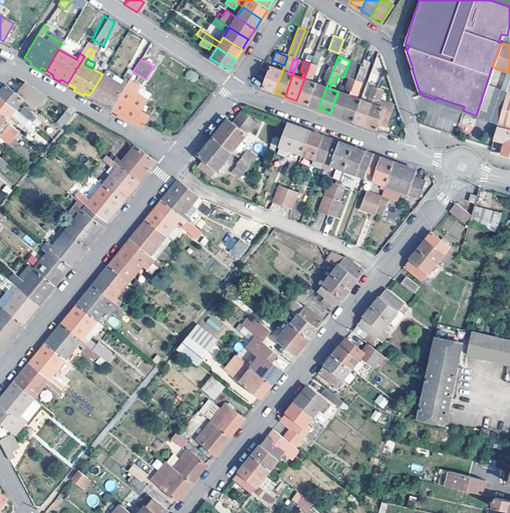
[(351,90),(360,67),(360,65),(349,61),(343,77),(348,79),(345,88),(351,90)]
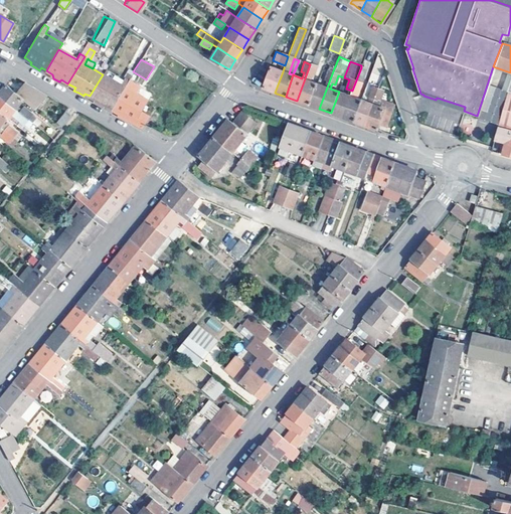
[(308,105),(316,83),(308,80),(310,74),(313,75),(316,66),(310,64),(297,101),(299,102),(308,105)]
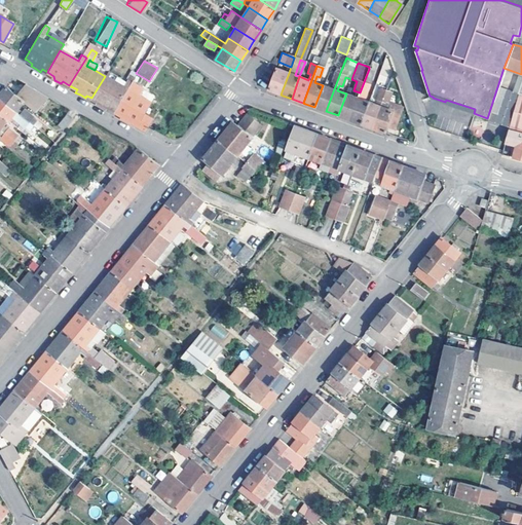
[(277,94),(281,95),(289,73),(276,68),(268,89),(277,94)]
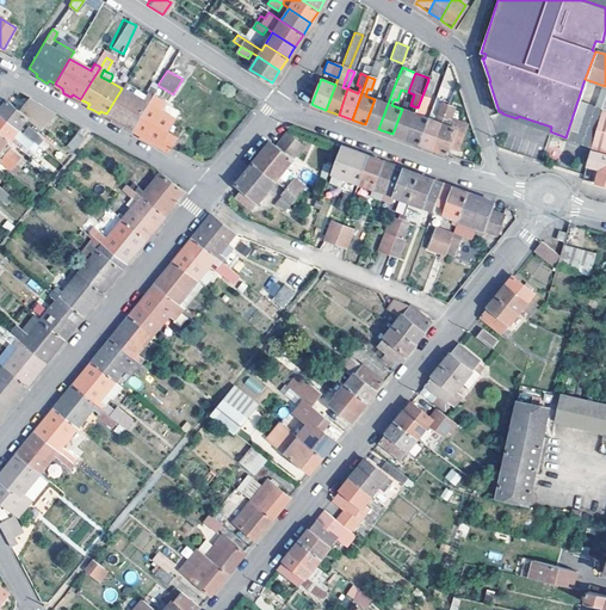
[(385,103),(375,99),(365,124),(376,128),(378,129),(396,81),(389,79),(384,94),(388,96),(385,103)]
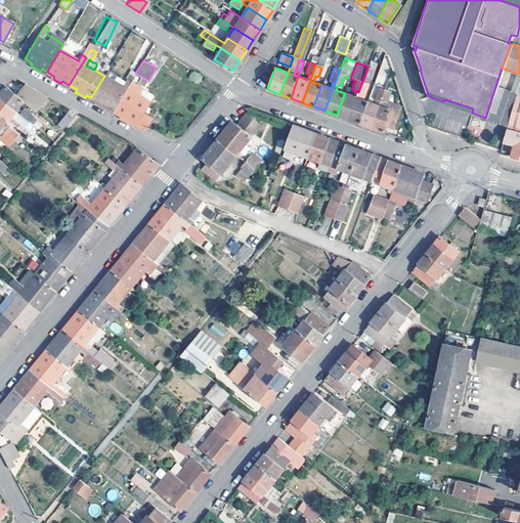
[(367,69),(358,92),(356,97),(348,119),(350,120),(359,123),(367,101),(362,99),(373,71),(367,69)]
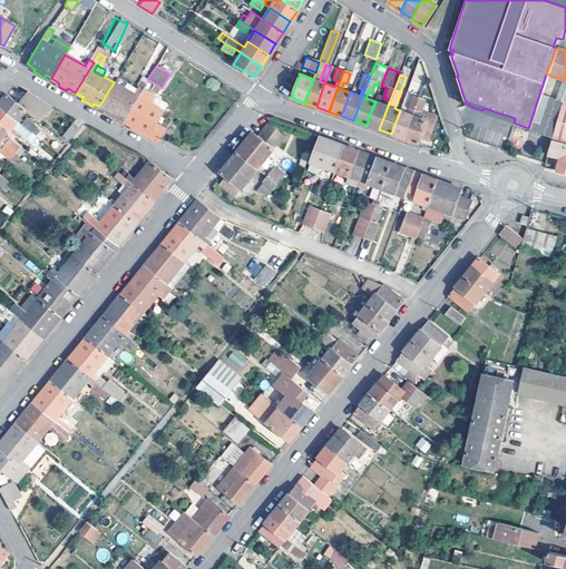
[(115,116),(123,120),(142,90),(137,88),(133,94),(114,82),(99,106),(105,110),(104,113),(109,116),(114,118),(115,116)]
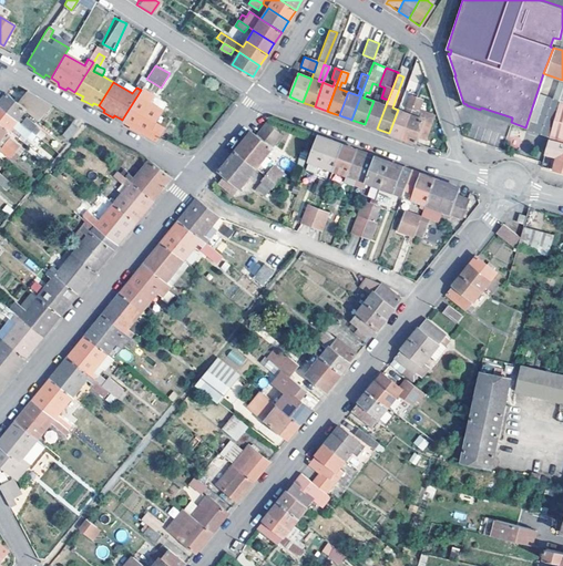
[(141,90),(122,120),(131,124),(130,127),(134,131),(140,134),(141,131),(154,139),(156,140),(160,135),(164,127),(154,122),(161,110),(141,99),(144,92),(141,90)]
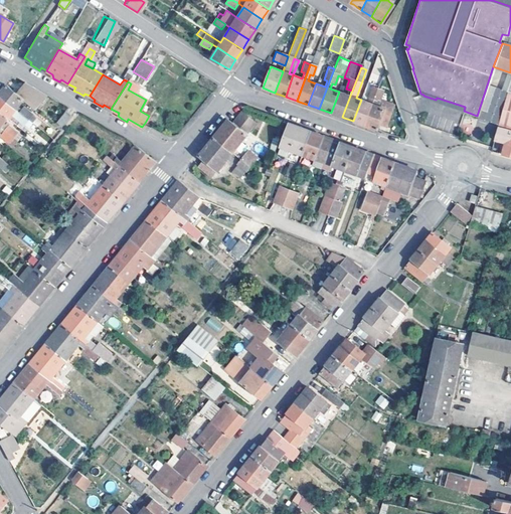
[(0,97),(28,119),(31,114),(24,108),(22,110),(17,106),(23,100),(33,109),(45,95),(24,82),(15,94),(5,84),(0,92),(0,97)]
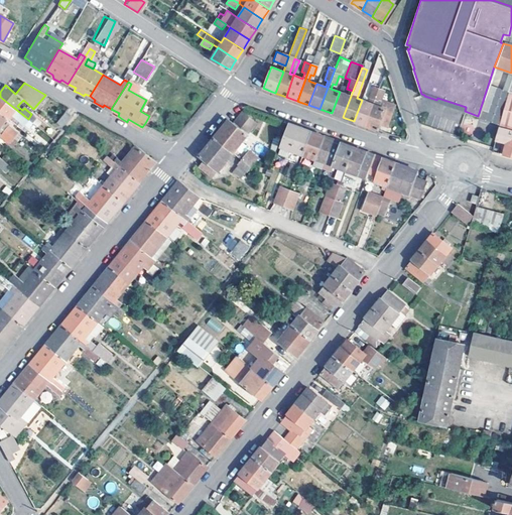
[(362,100),(354,121),(363,124),(366,126),(379,90),(375,88),(368,102),(362,100)]
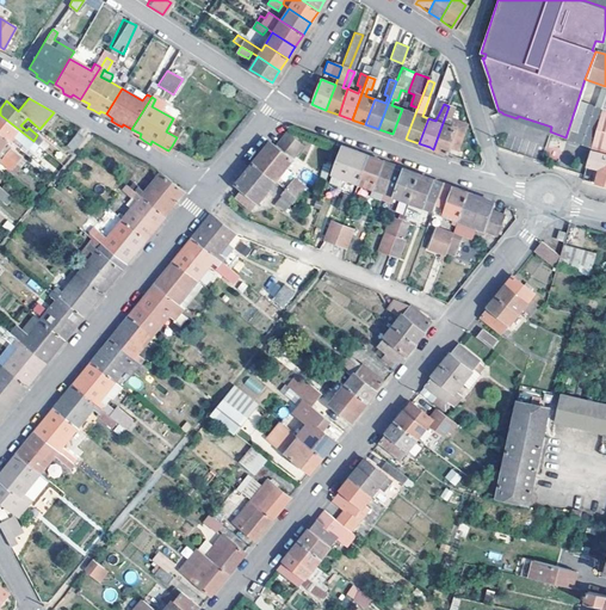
[(462,111),(449,106),(433,149),(446,154),(447,148),(456,152),(465,125),(458,123),(462,111)]
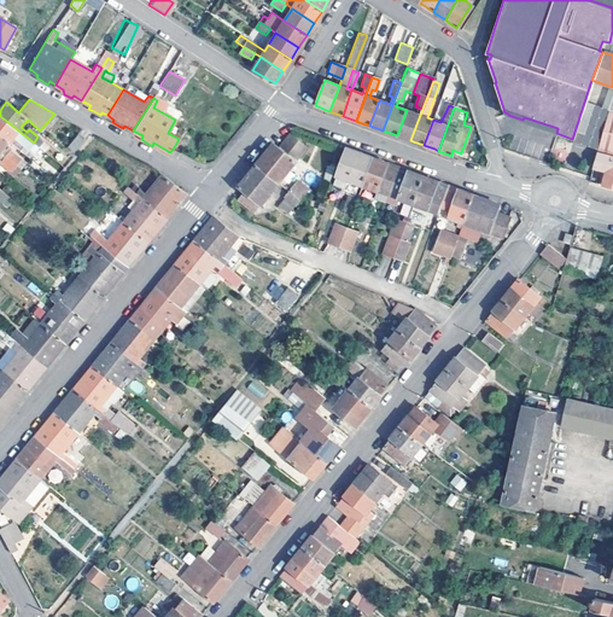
[(407,110),(397,135),(408,139),(410,140),(420,115),(407,110)]
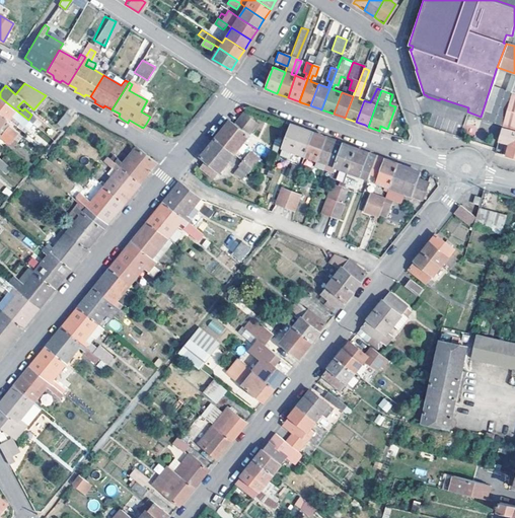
[(514,92),(511,92),(501,128),(514,131),(514,92)]
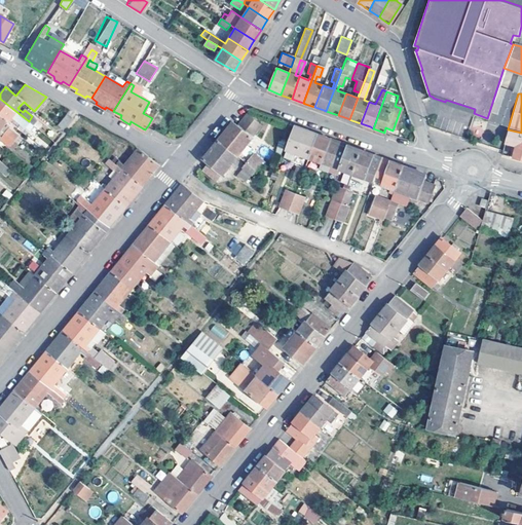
[(0,114),(7,120),(12,115),(14,116),(13,118),(28,129),(32,124),(29,121),(0,99),(0,114)]
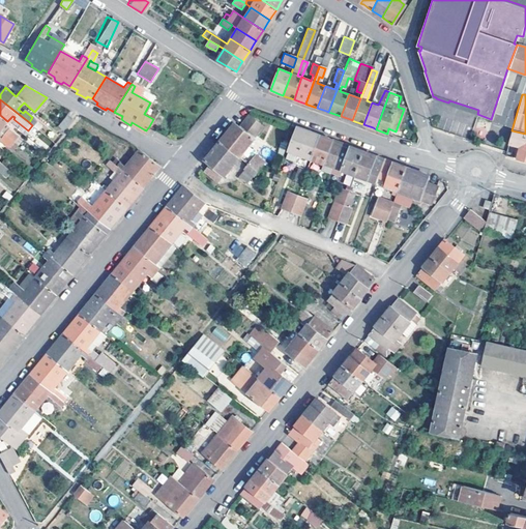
[(72,118),(67,114),(59,125),(63,129),(72,118)]
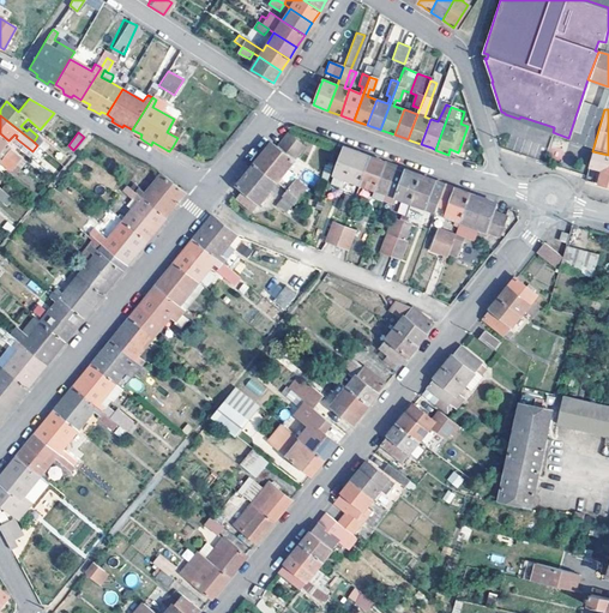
[(2,149),(8,140),(0,133),(0,151),(14,164),(19,158),(10,151),(8,154),(2,149)]
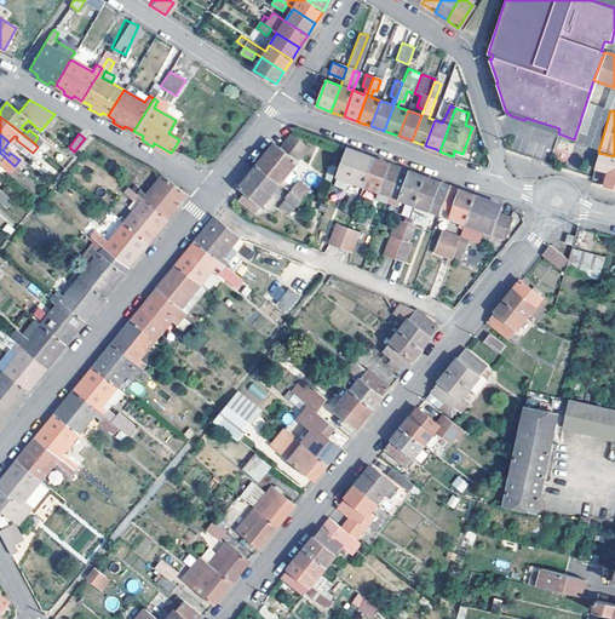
[(265,155),(257,166),(279,183),(283,177),(287,179),(288,177),(286,173),(306,148),(289,135),(279,148),(274,144),(265,155)]
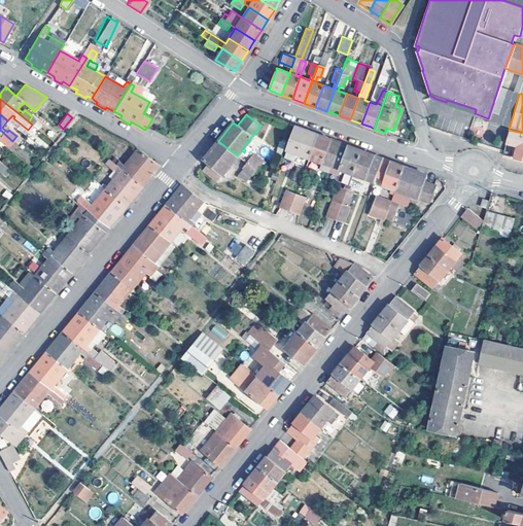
[(305,156),(313,134),(305,131),(291,126),(283,149),(292,152),(305,156)]
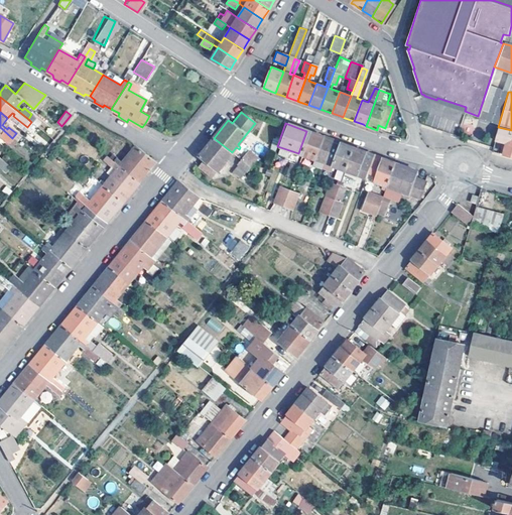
[(0,132),(2,134),(1,136),(9,143),(12,138),(0,127),(0,132)]
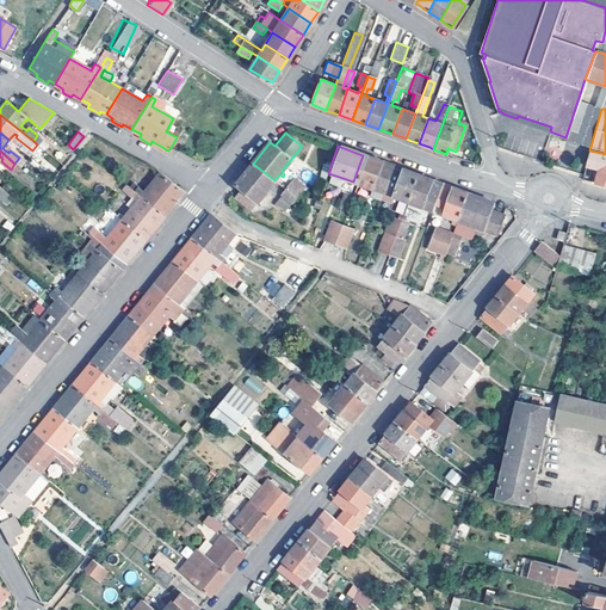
[(605,154),(589,151),(585,166),(598,168),(594,182),(605,185),(605,154)]
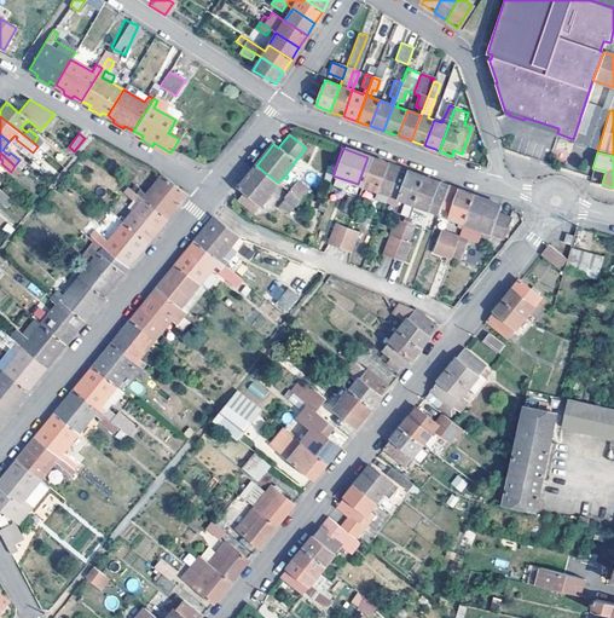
[(384,194),(394,167),(378,161),(368,157),(358,184),(384,194)]
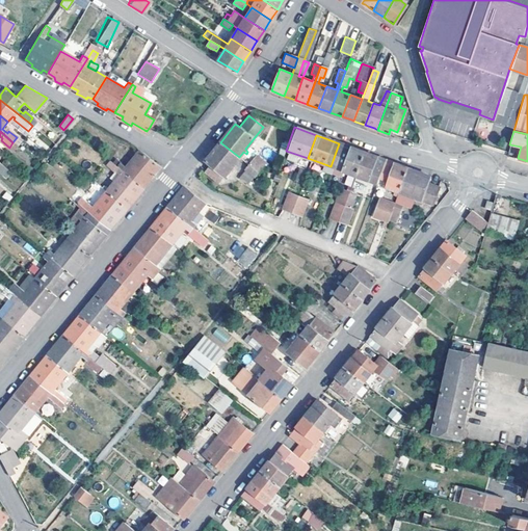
[(231,167),(239,157),(220,142),(213,152),(206,160),(211,165),(206,171),(219,182),(229,169),(231,173),(234,169),(231,167)]
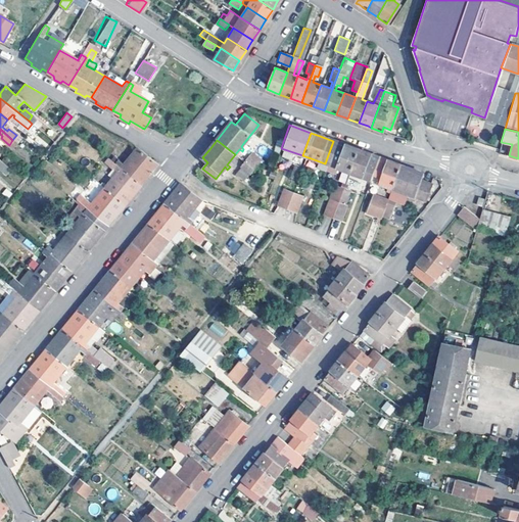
[(333,141),(325,163),(334,167),(345,171),(355,148),(338,142),(333,141)]
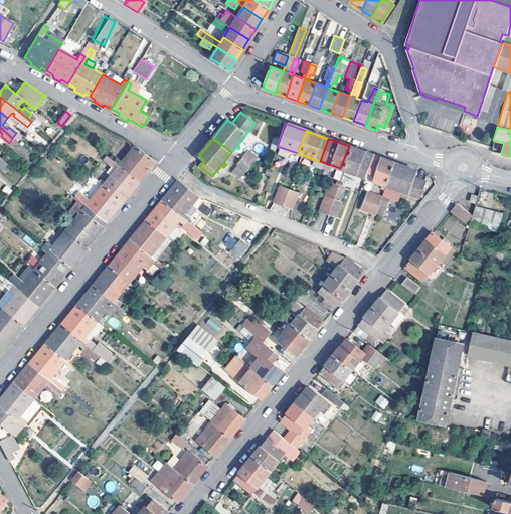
[(497,151),(498,143),(490,141),(488,149),(497,151)]
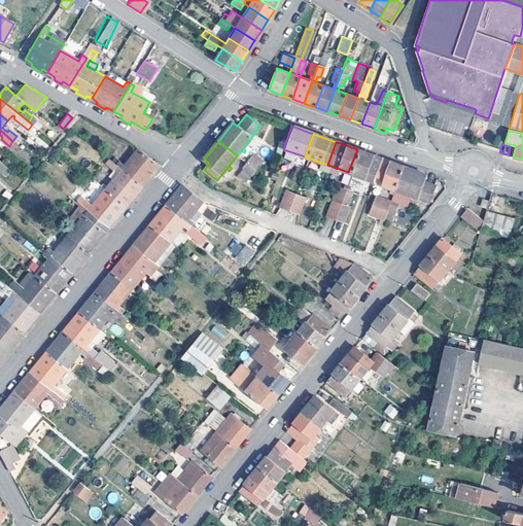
[(119,162),(116,166),(142,186),(149,176),(159,166),(138,149),(125,166),(119,162)]
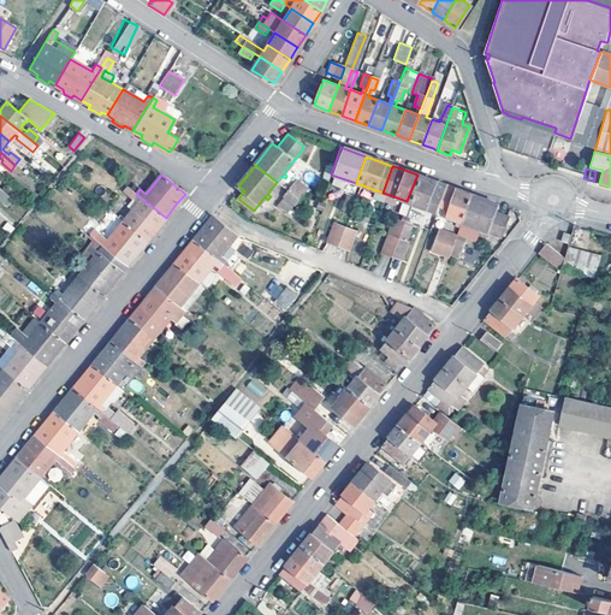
[(342,178),(331,175),(328,183),(336,185),(337,182),(340,183),(342,178)]
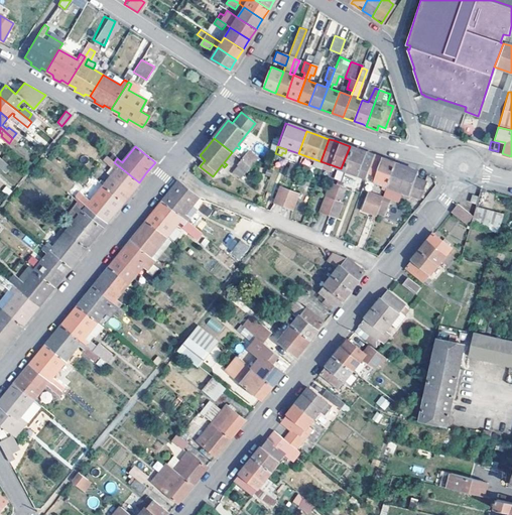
[(341,168),(363,176),(371,154),(366,152),(350,146),(341,168)]
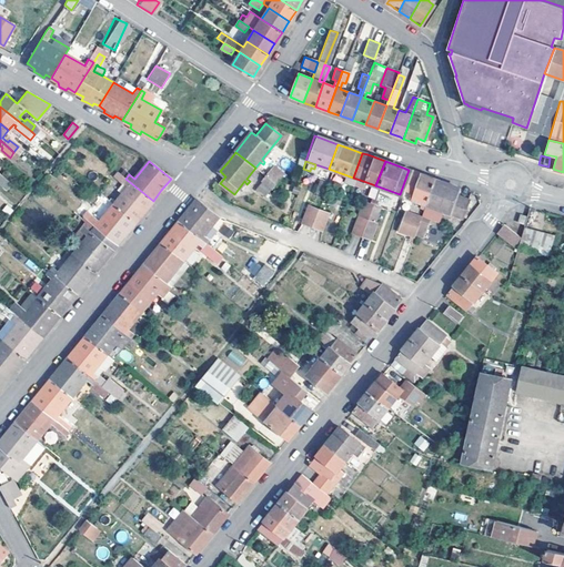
[(422,202),(432,179),(420,174),(409,170),(400,194),(422,202)]
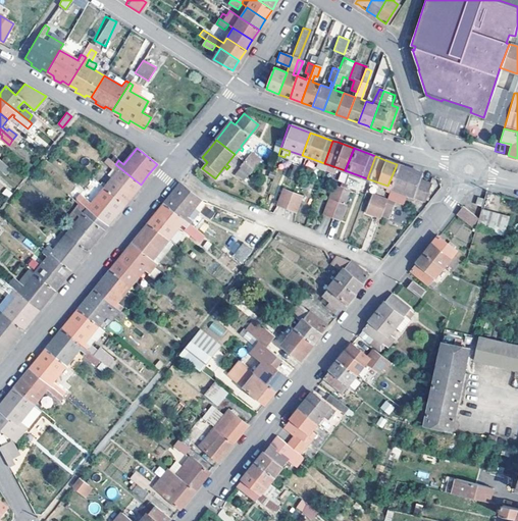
[(112,178),(104,188),(124,204),(133,194),(141,185),(115,164),(108,158),(105,162),(112,167),(117,171),(112,178)]
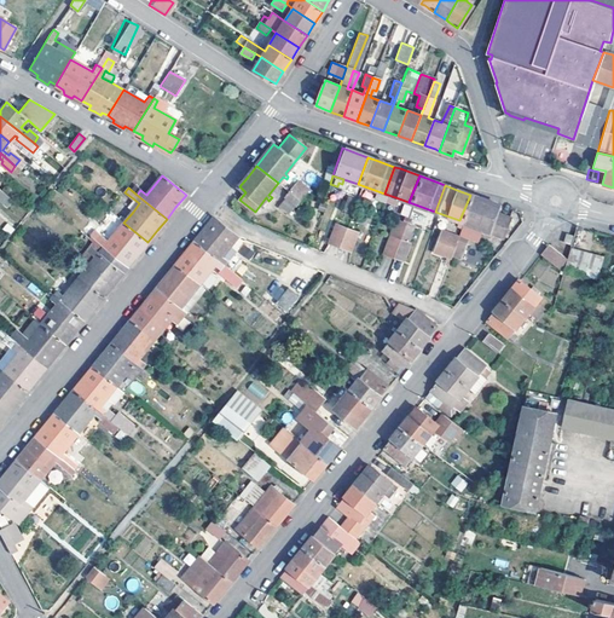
[(289,192),(299,200),(303,195),(294,188),(289,192)]
